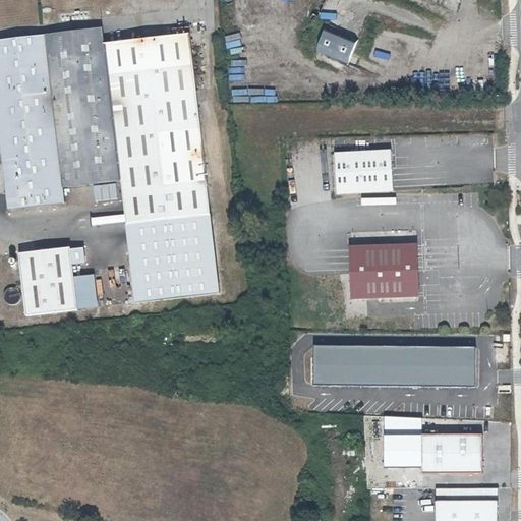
[(322,24),(311,51),(343,63),(353,37),(337,31),(322,24)]
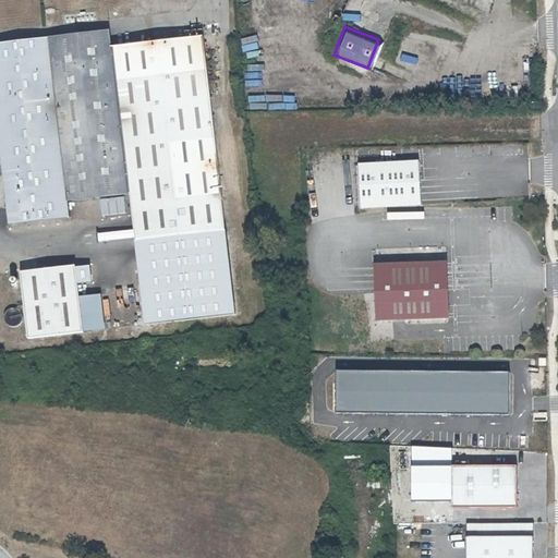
[(132,240),(222,230),(202,37),(107,47),(105,32),(0,41),(0,174),(5,225),(67,218),(64,199),(128,192),(132,240)]
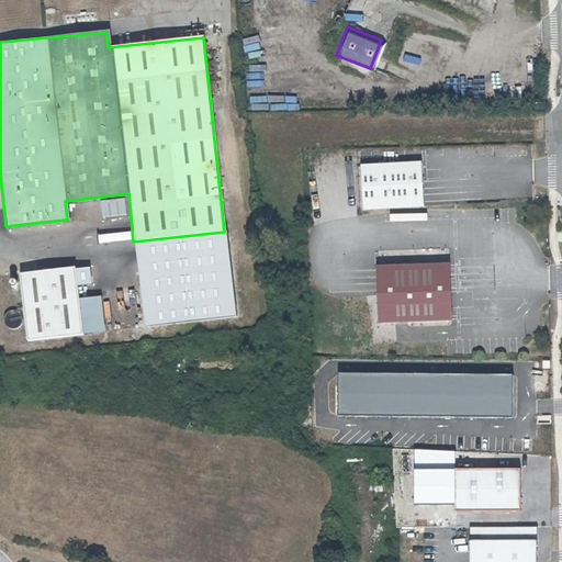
[(419,163),(358,165),(360,211),(422,209),(419,163)]
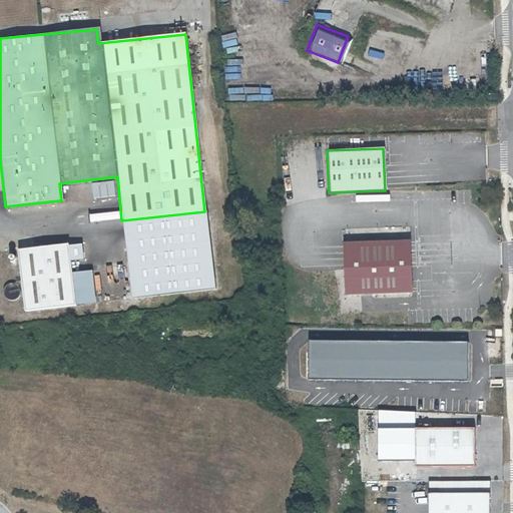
[(204,211),(121,220),(130,297),(212,287),(204,211)]
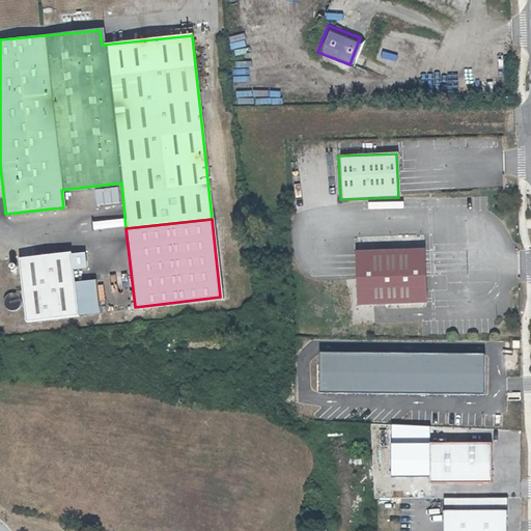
[(420,249),(354,252),(355,264),(356,305),(423,302),(420,249)]
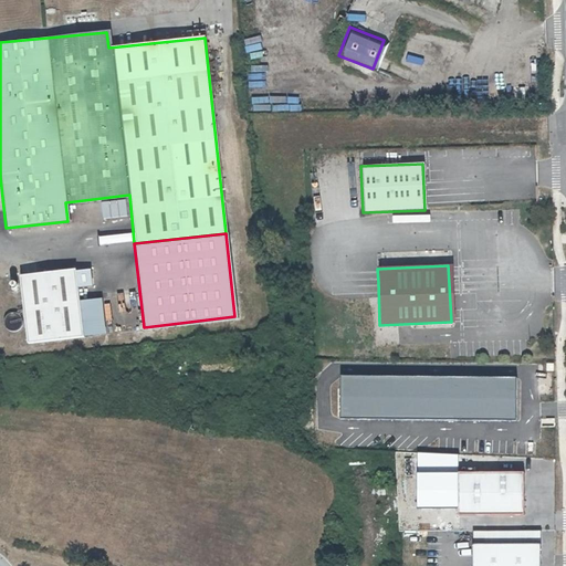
[(72,271),(75,302),(81,287),(91,287),(88,269),(72,271)]
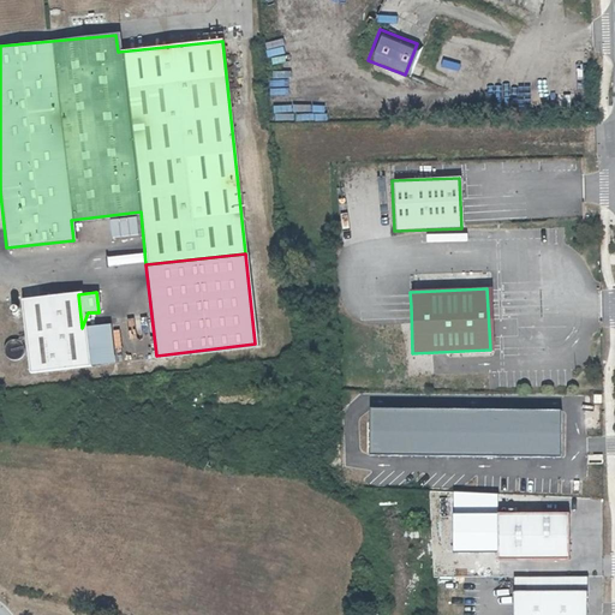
[(25,372),(85,365),(82,328),(78,294),(18,300),(25,372)]
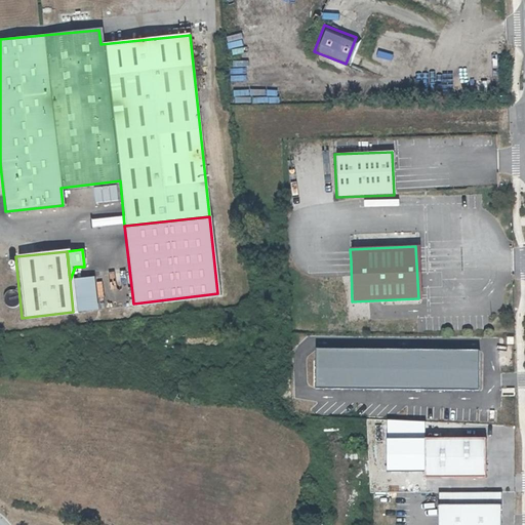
[(94,277),(70,280),(73,312),(97,310),(94,277)]
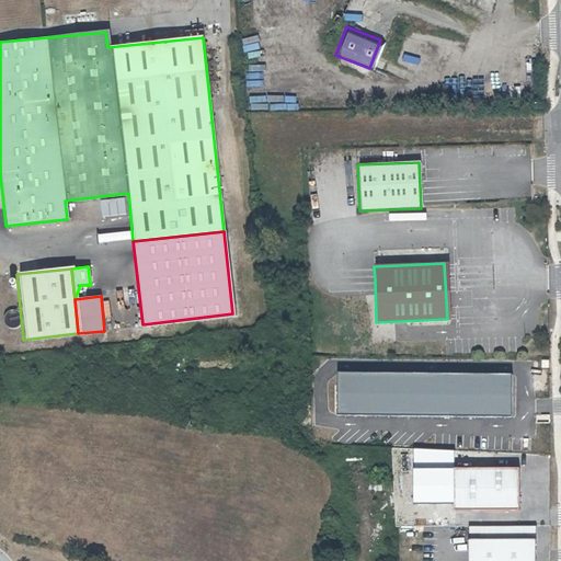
[(21,320),(21,318),(21,317),(20,316),(20,313),(19,312),(18,311),(16,310),(14,309),(13,309),(11,309),(10,309),(9,310),(7,310),(6,311),(4,312),(3,313),(3,315),(2,317),(2,319),(2,320),(3,321),(3,323),(4,324),(6,325),(7,327),(9,327),(10,328),(11,328),(13,328),(14,327),(16,327),(18,325),(19,324),(20,323),(20,321),(21,320)]
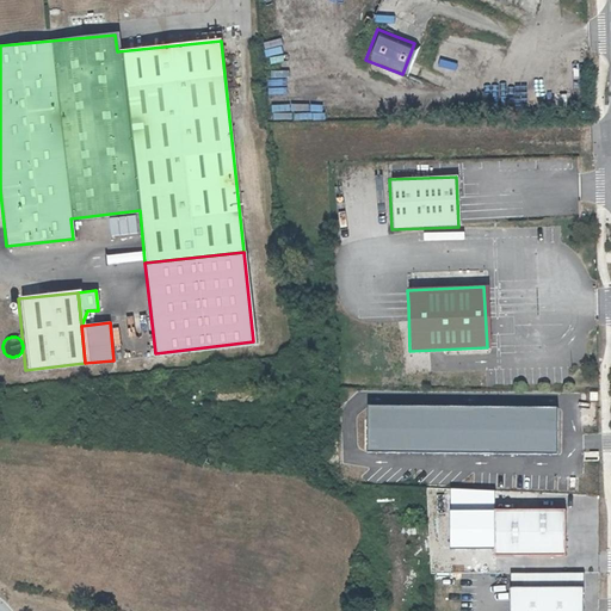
[(562,511),(492,511),(492,555),(562,555),(562,511)]
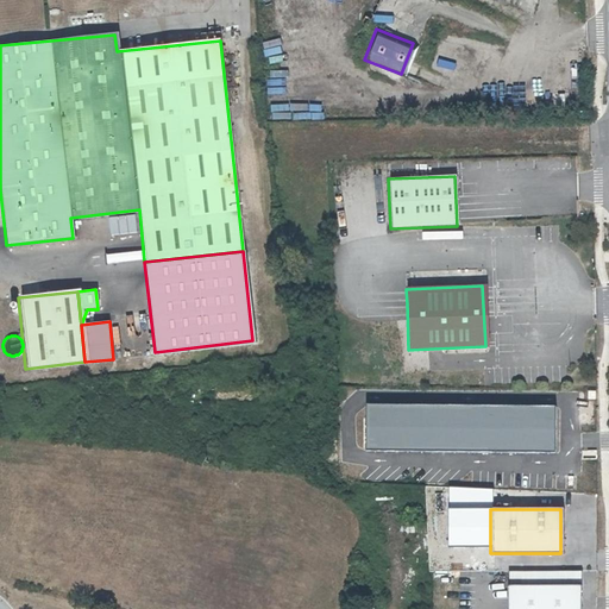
[(578,608),(579,573),(508,572),(507,608),(578,608)]
